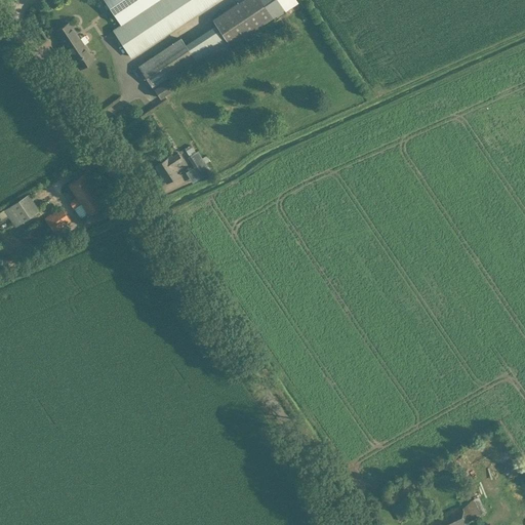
[(114,30),(131,57),(216,0),(105,0),(121,25),(114,30)]
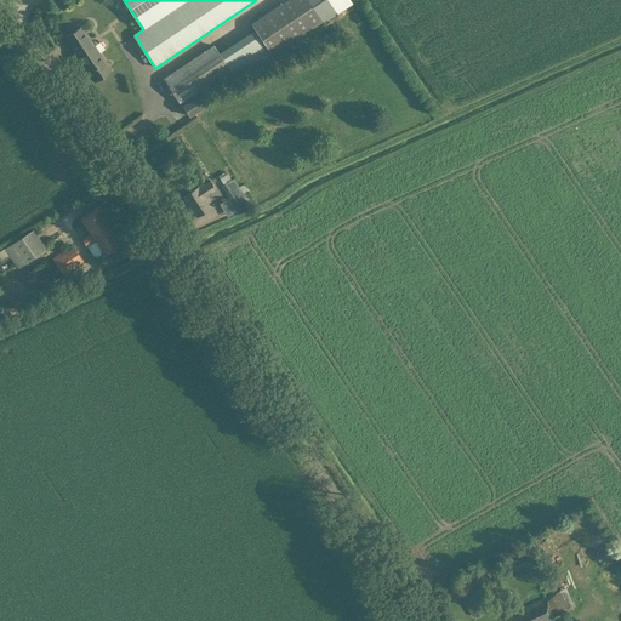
[(284,0),(251,23),(272,55),(336,11),(328,0),(284,0)]
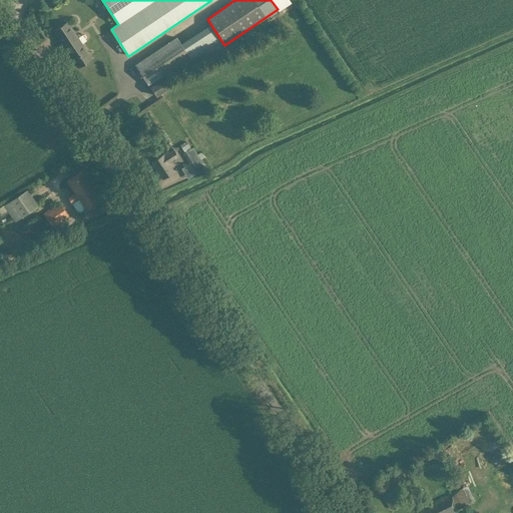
[(53,30),(78,67),(91,58),(67,21),(53,30)]
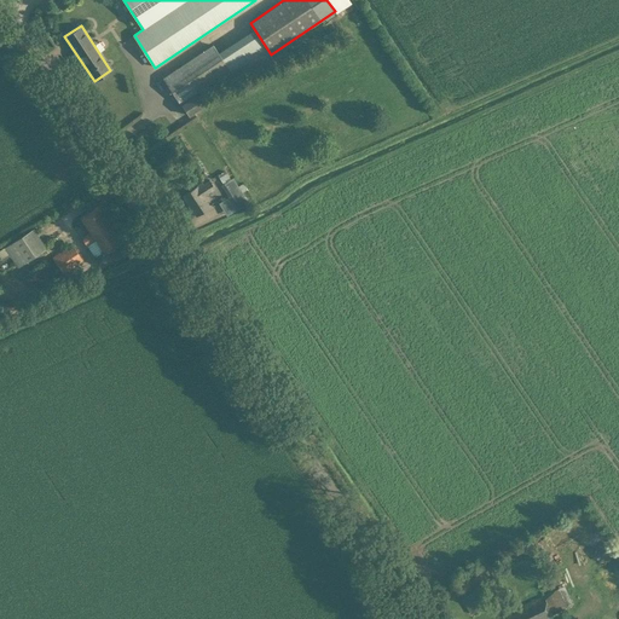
[(180,103),(189,115),(198,109),(204,104),(197,92),(230,70),(213,45),(163,79),(179,103),(180,103)]
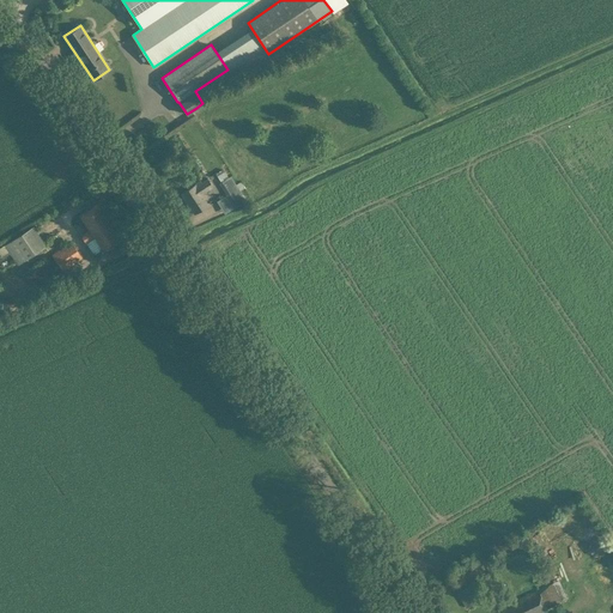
[(225,168),(217,173),(222,182),(230,177),(225,168)]
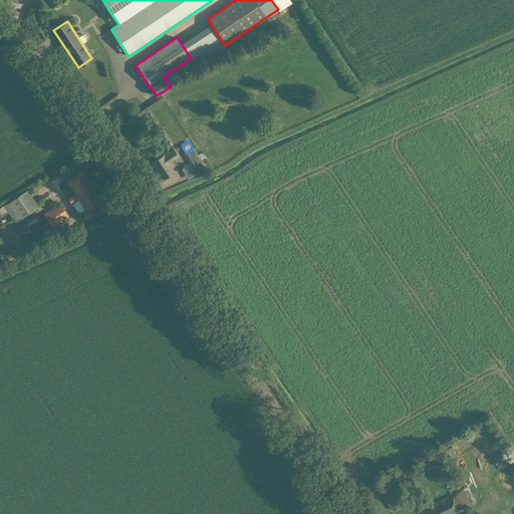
[(185,154),(197,174),(207,168),(201,160),(205,157),(202,152),(198,155),(194,149),(185,154)]
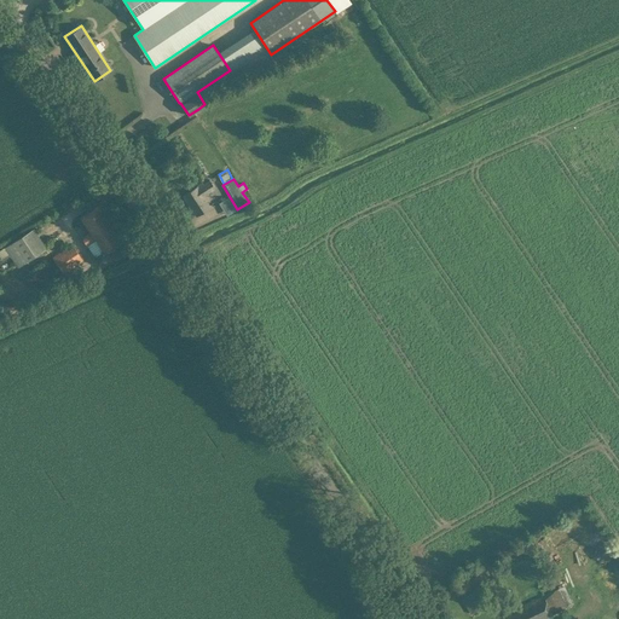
[(194,189),(183,196),(196,215),(207,209),(210,207),(204,197),(215,189),(209,180),(203,185),(202,183),(198,185),(197,186),(194,189)]
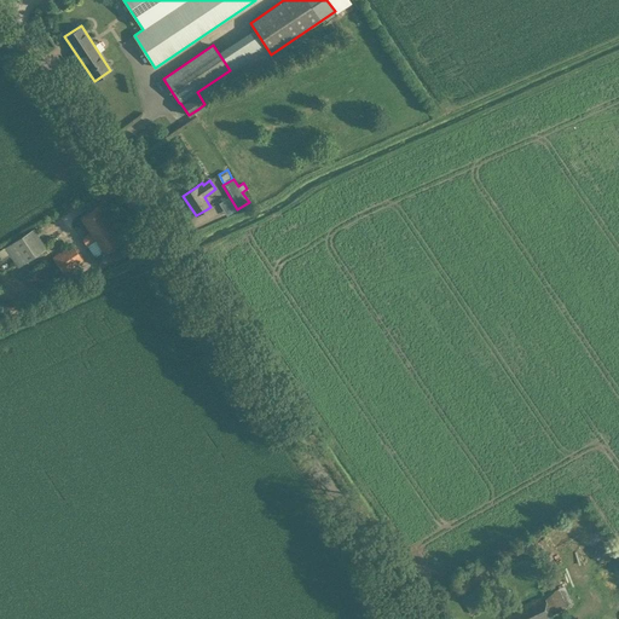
[(87,213),(80,218),(91,232),(81,238),(86,246),(96,239),(104,254),(111,248),(122,242),(97,206),(87,213)]
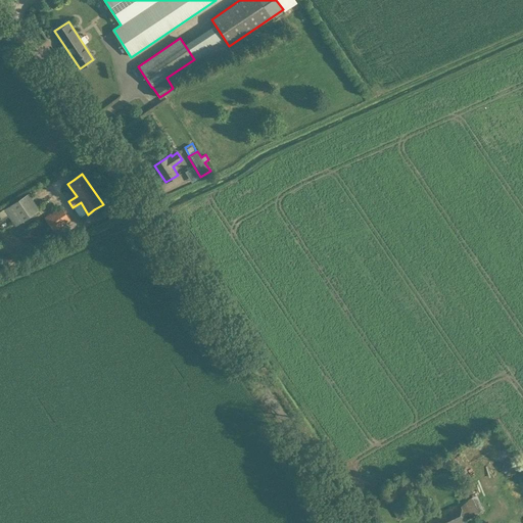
[(3,209),(14,226),(40,209),(29,193),(3,209)]
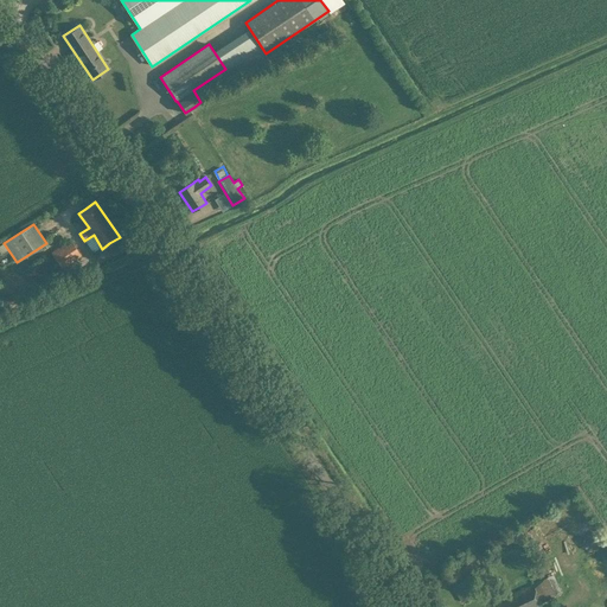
[(70,240),(51,253),(62,268),(81,256),(70,240)]
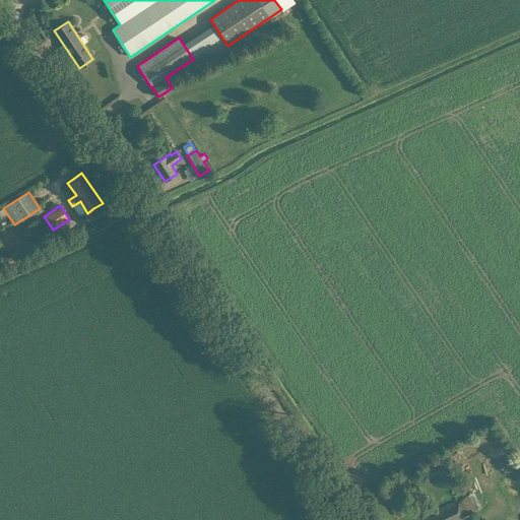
[(440,453),(436,462),(445,466),(449,456),(440,453)]
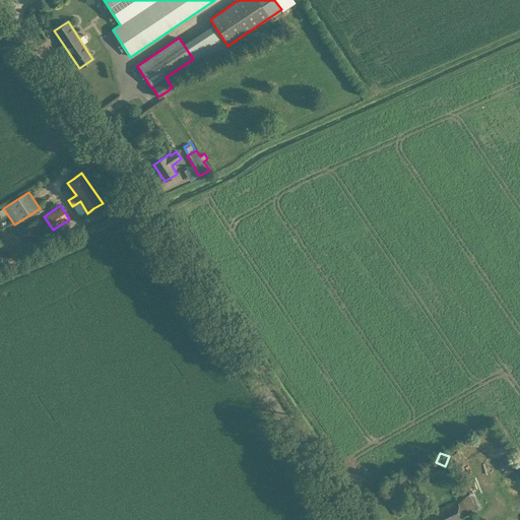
[(432,512),(435,519),(455,519),(475,511),(468,495),(457,500),(432,512)]
